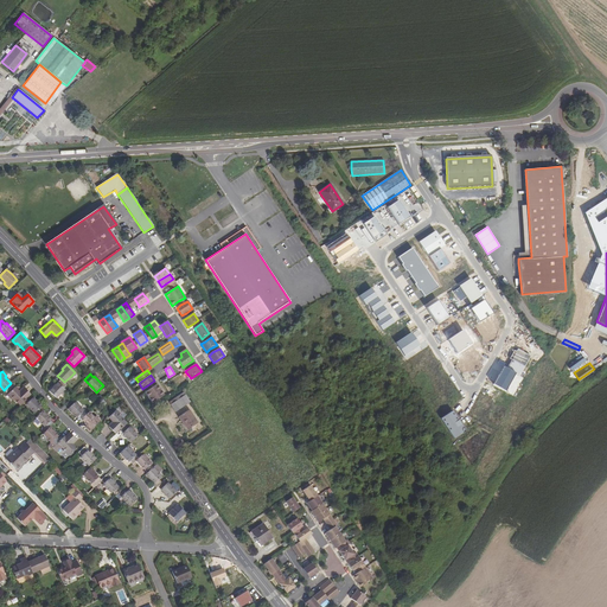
[(65,389),(64,388),(66,385),(64,382),(62,379),(53,388),(52,387),(49,390),(56,398),(65,389)]
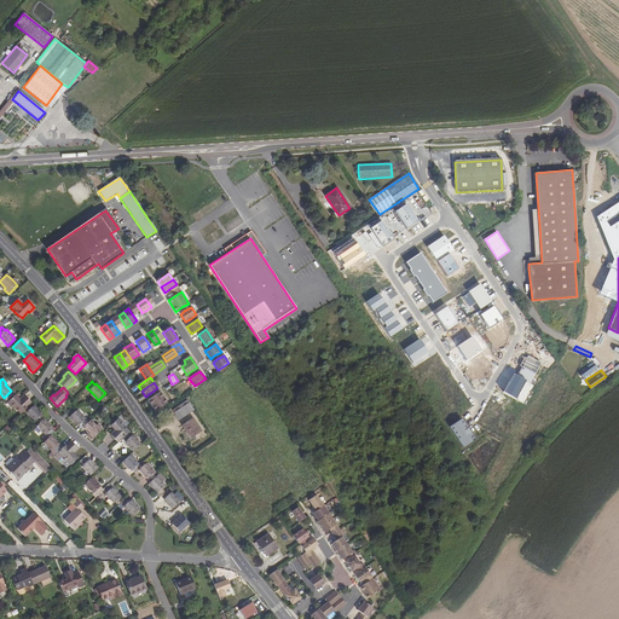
[(160,393),(148,400),(151,406),(163,398),(160,393)]
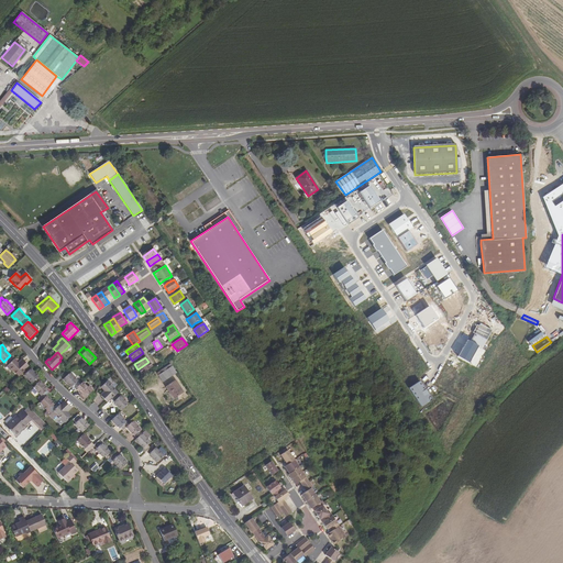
[(19,364),(14,360),(7,366),(12,371),(13,370),(19,376),(25,371),(24,370),(29,365),(23,360),(19,364)]
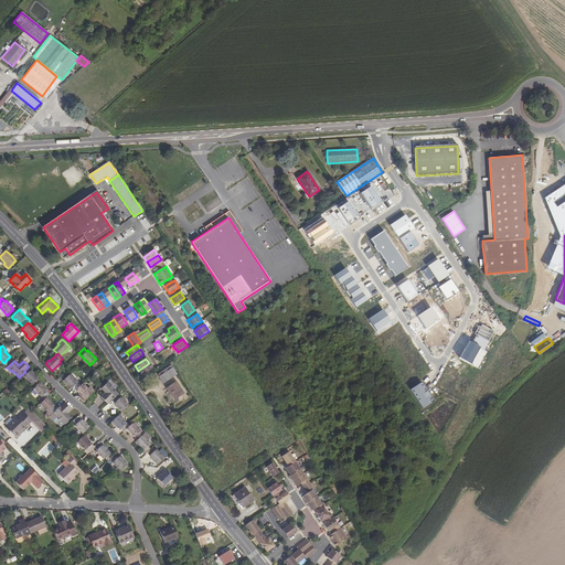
[(149,363),(138,371),(142,376),(152,369),(149,363)]
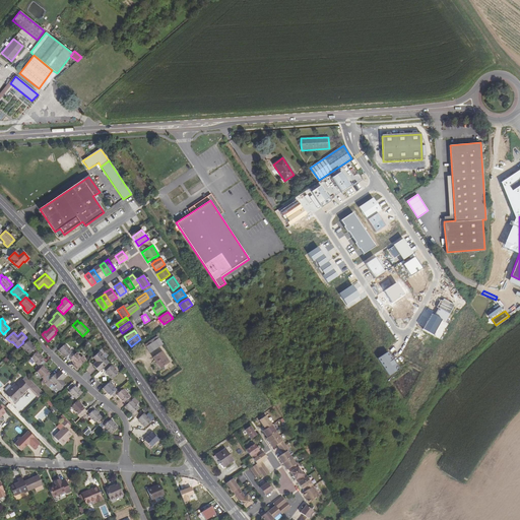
[(158,338),(146,347),(150,353),(164,344),(158,338)]
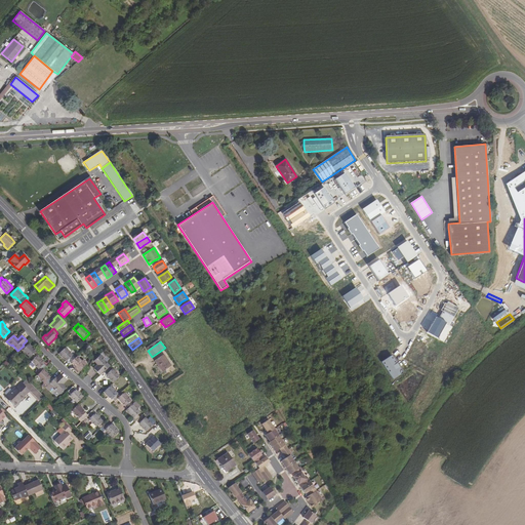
[(38,355),(31,348),(32,347),(29,345),(23,350),(30,358),(31,357),(33,359),(37,355),(38,355)]
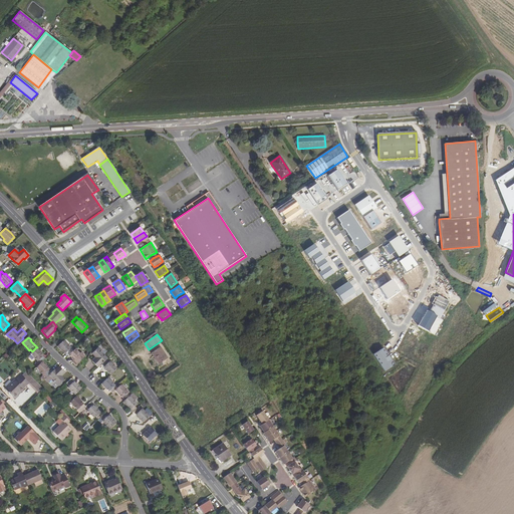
[(73,351),(70,348),(71,347),(64,340),(58,345),(61,349),(62,348),(68,355),(69,355),(73,351)]
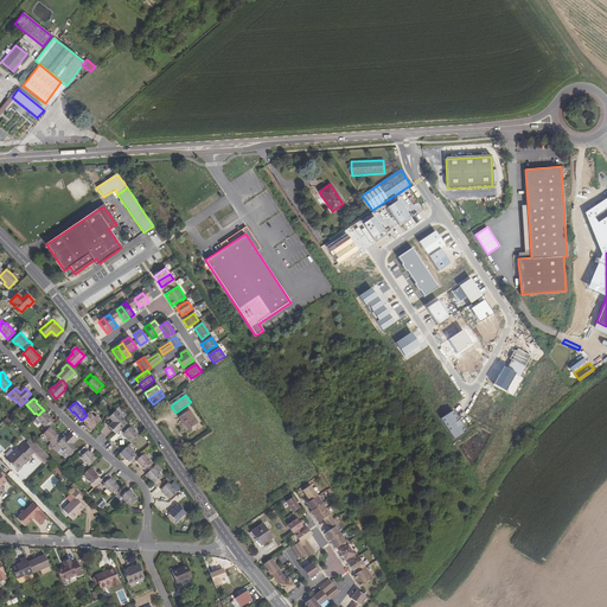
[(53,423),(46,415),(48,415),(43,410),(38,415),(36,417),(45,427),(45,426),(49,429),(50,427),(53,423)]
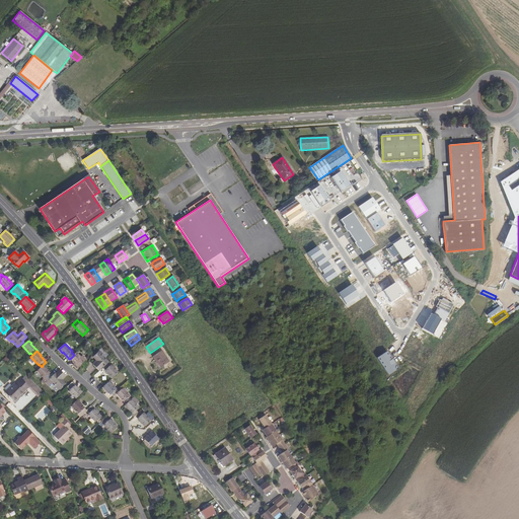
[(108,363),(102,357),(104,355),(99,351),(93,357),(97,361),(93,365),(98,370),(102,367),(103,367),(108,363)]
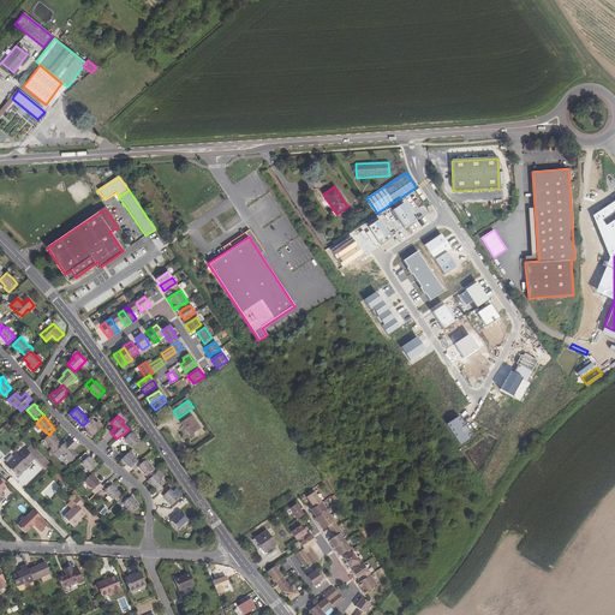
[(192,416),(180,424),(190,436),(201,429),(192,416)]
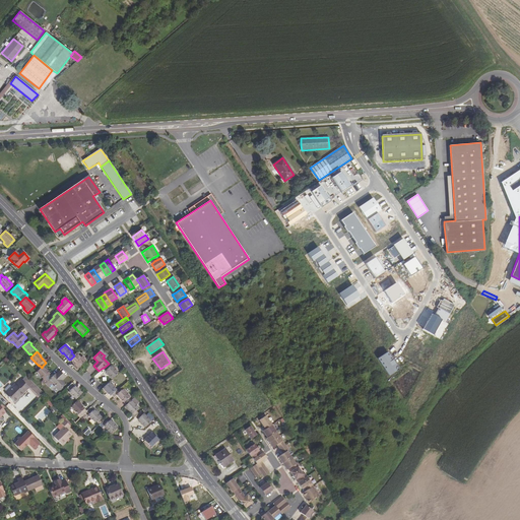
[(85,363),(81,359),(76,353),(74,355),(70,360),(75,364),(73,366),(77,370),(85,363)]
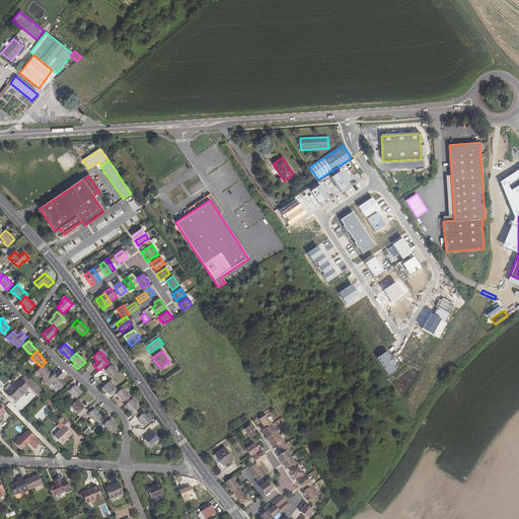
[(119,372),(112,365),(110,365),(108,363),(103,367),(105,370),(105,371),(109,375),(108,375),(112,378),(119,372)]
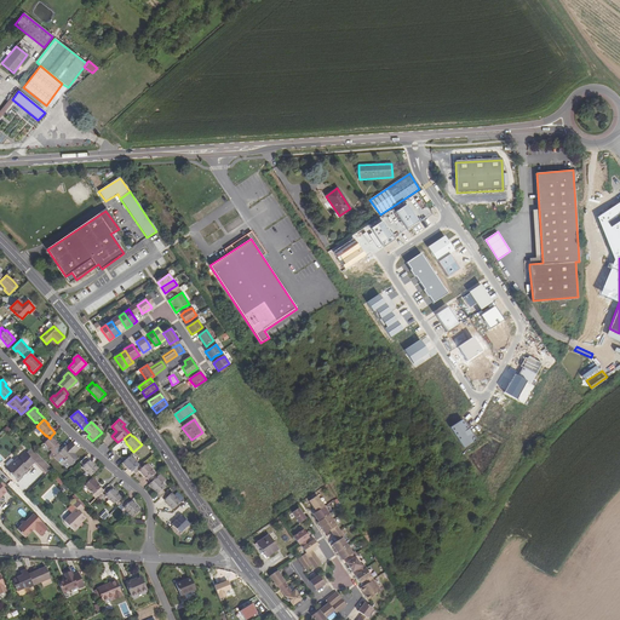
[(62,449),(55,441),(51,436),(50,438),(44,443),(52,453),(53,452),(57,455),(59,452),(62,449)]
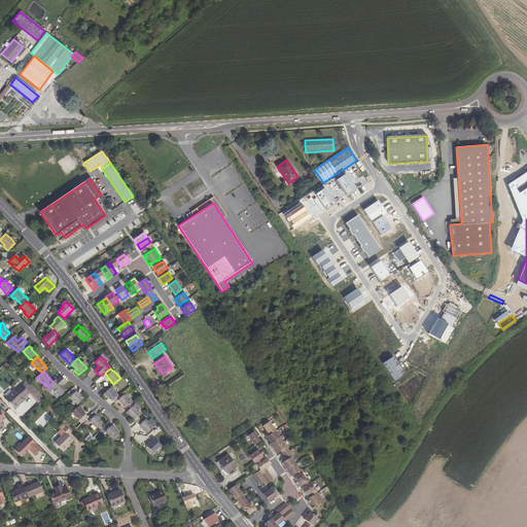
[(66,390),(62,385),(66,381),(61,376),(57,380),(56,379),(53,382),(50,384),(56,390),(55,391),(60,395),(66,390)]
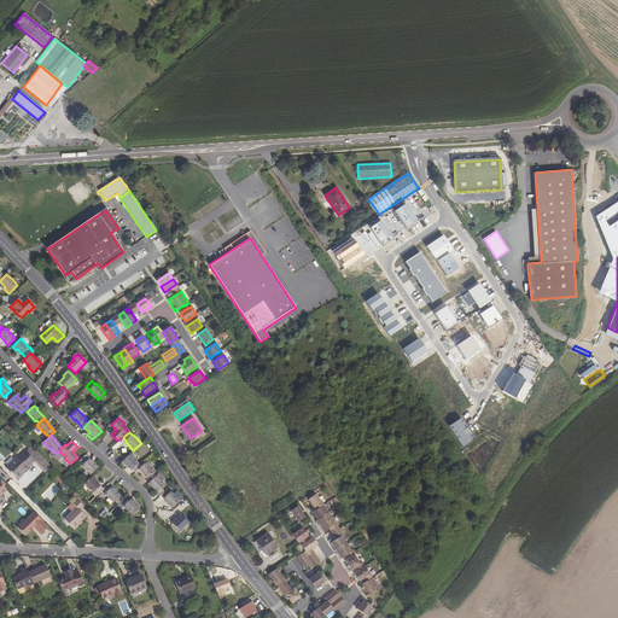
[(121,454),(127,448),(118,441),(112,447),(121,454)]
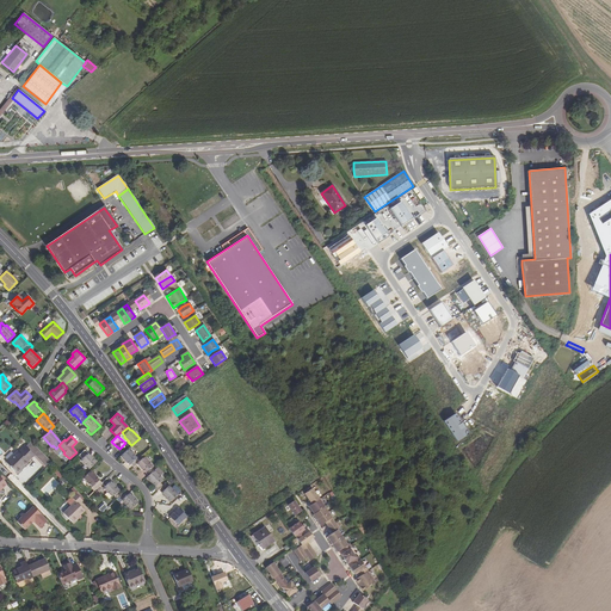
[(23,463),(32,452),(24,445),(18,451),(17,450),(5,461),(14,470),(22,463),(23,463)]
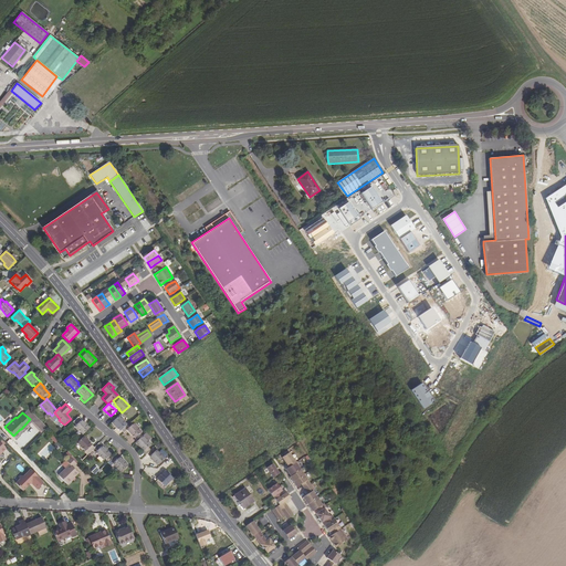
[(126,425),(118,416),(114,421),(112,423),(115,427),(115,426),(121,430),(124,432),(127,430),(129,428),(126,426),(126,425)]
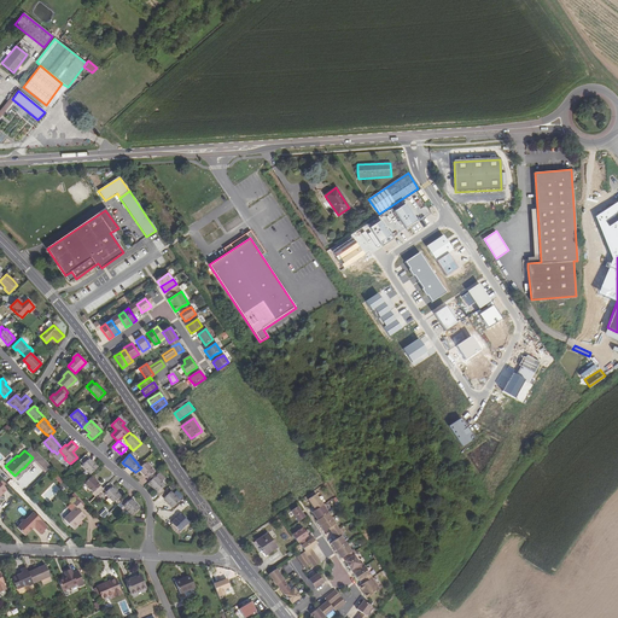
[(94,464),(86,455),(80,461),(83,465),(81,466),(91,474),(98,467),(94,464)]
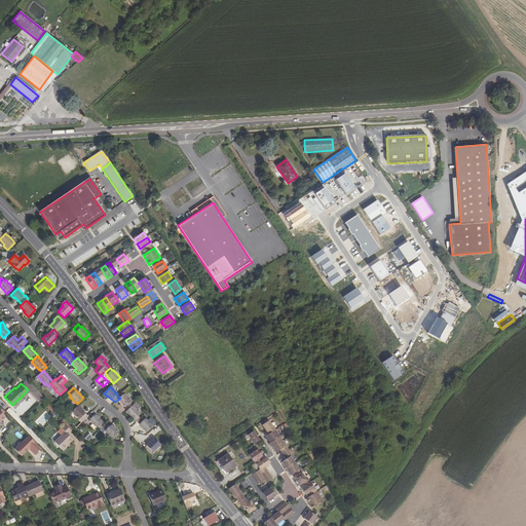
[(132,402),(124,393),(120,398),(118,400),(121,403),(126,407),(125,408),(127,410),(133,405),(130,403),(132,402)]
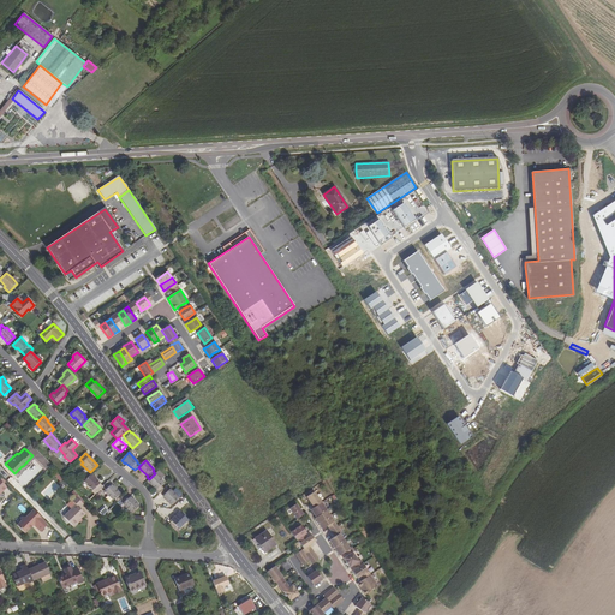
[(17,476),(24,469),(23,466),(22,466),(15,473),(17,476)]
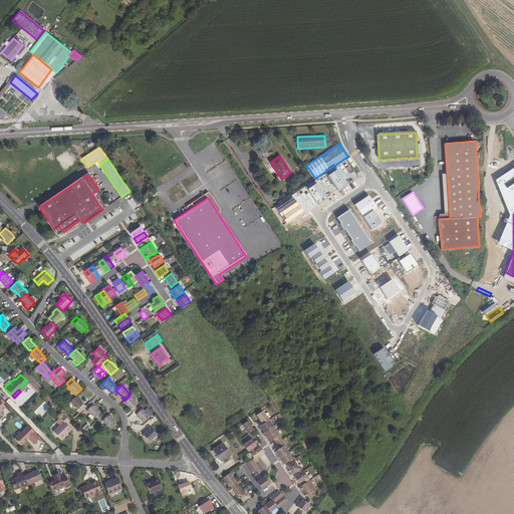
[(86,407),(79,400),(76,396),(70,403),(77,410),(78,409),(81,411),(85,407),(86,407)]
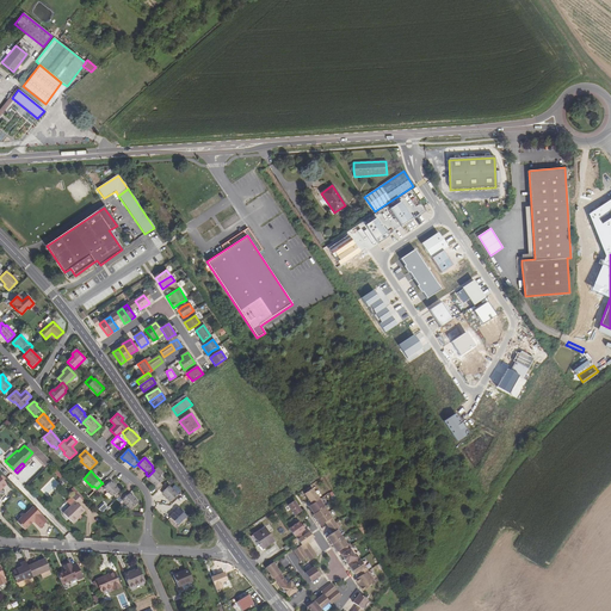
[(162,480),(154,470),(148,476),(147,479),(150,482),(150,481),(155,486),(154,488),(158,491),(159,489),(164,486),(160,482),(162,480)]
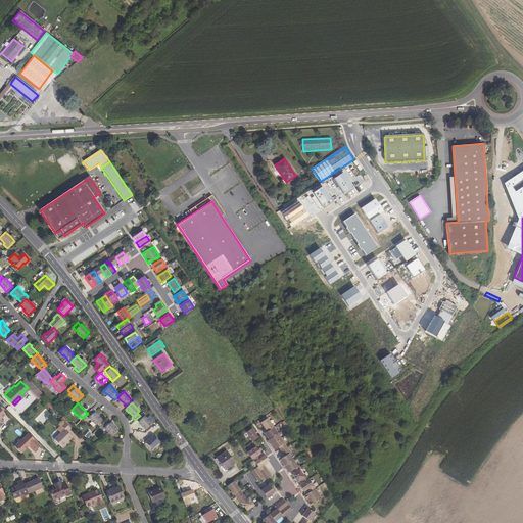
[(99,417),(92,410),(88,414),(87,414),(90,417),(88,418),(96,426),(102,419),(99,416),(99,417)]
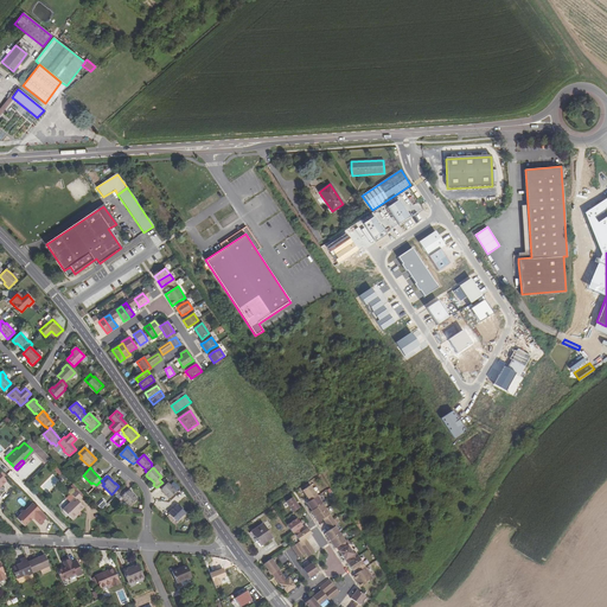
[(177,491),(167,483),(166,484),(164,481),(163,483),(158,486),(166,494),(165,496),(170,499),(177,491)]
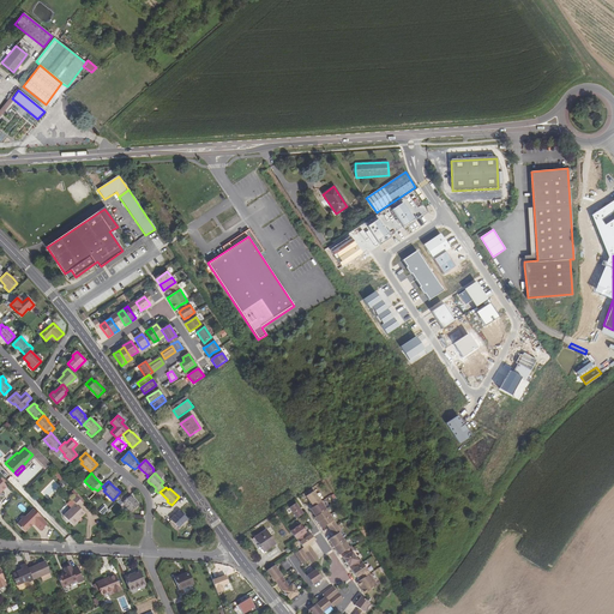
[(306,497),(313,507),(321,503),(314,492),(306,497)]
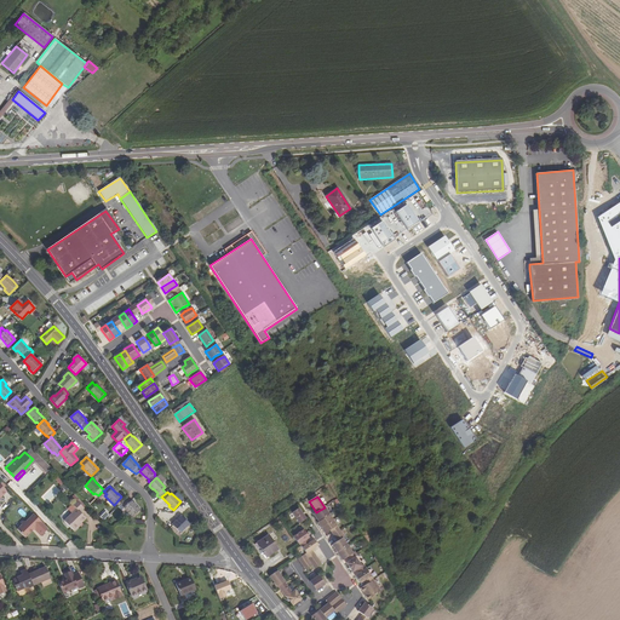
[(127,498),(121,504),(125,506),(124,507),(133,517),(139,510),(136,505),(135,506),(127,498)]
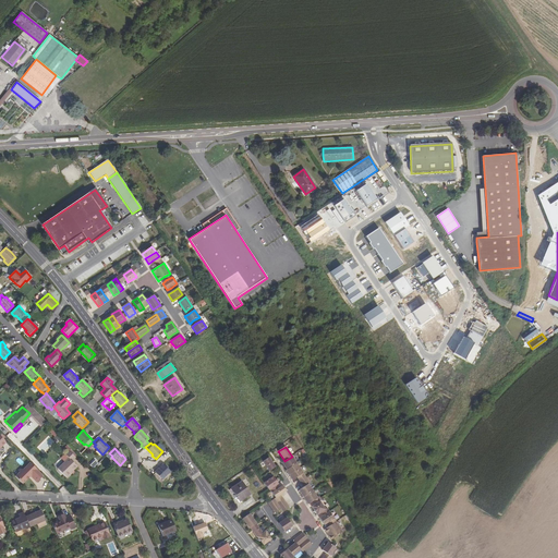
[(76,457),(69,449),(65,453),(69,457),(58,468),(68,477),(72,473),(72,472),(77,466),(73,460),(76,457)]
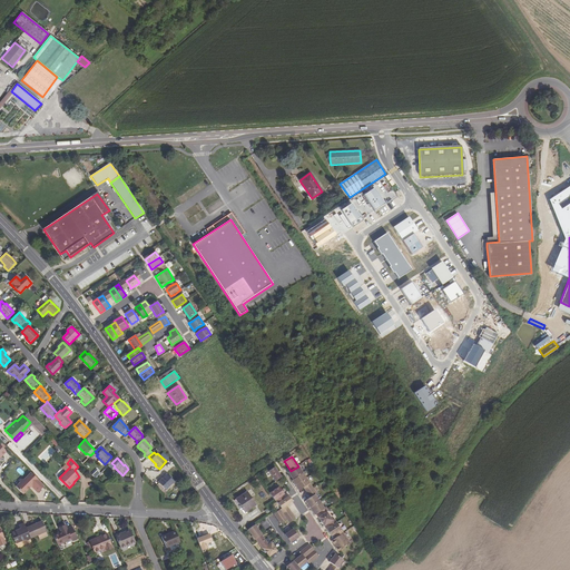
[(288,473),(293,480),(303,473),(298,467),(291,471),(288,473)]
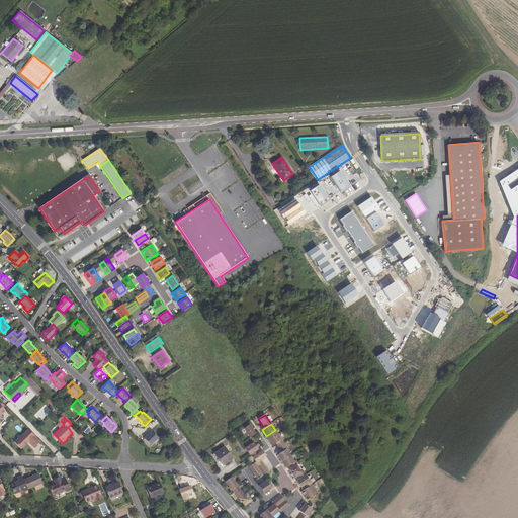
[(250,438),(256,434),(250,425),(244,428),(250,438)]
